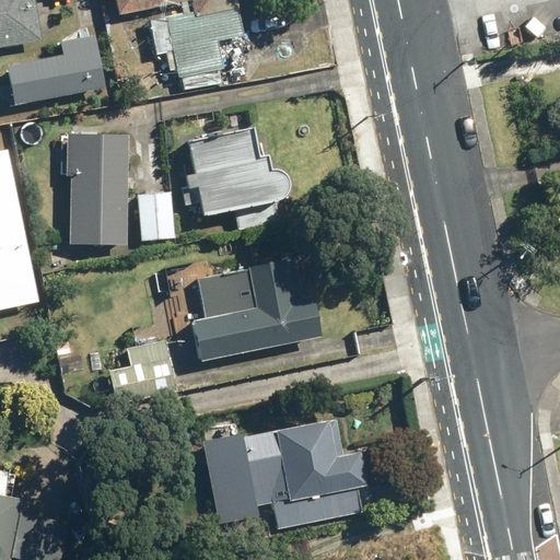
[(0,0),(0,46),(39,41),(32,0),(0,0)]
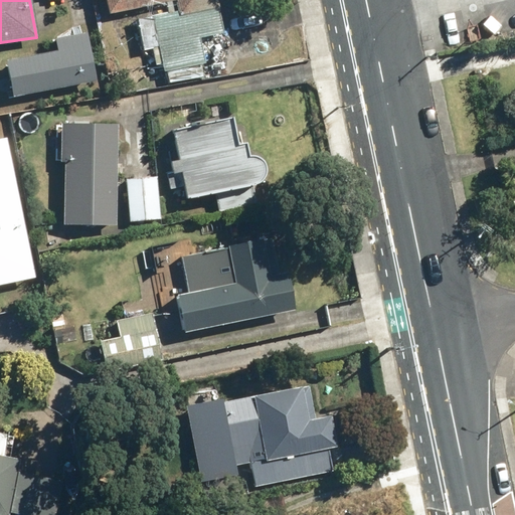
[(158,47),(163,71),(204,62),(199,37),(222,32),(215,0),(104,0),(107,13),(172,0),(174,0),(177,11),(137,19),(143,50),(158,47)]
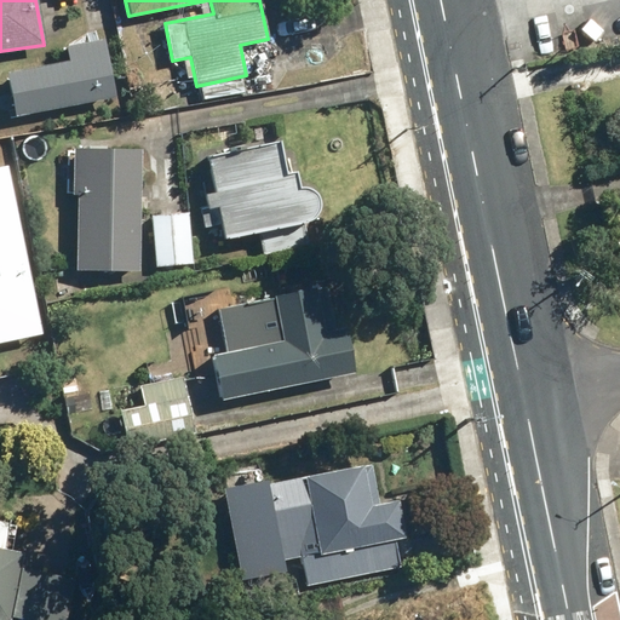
[(4,70),(12,116),(113,98),(102,40),(63,47),(65,58),(4,70)]
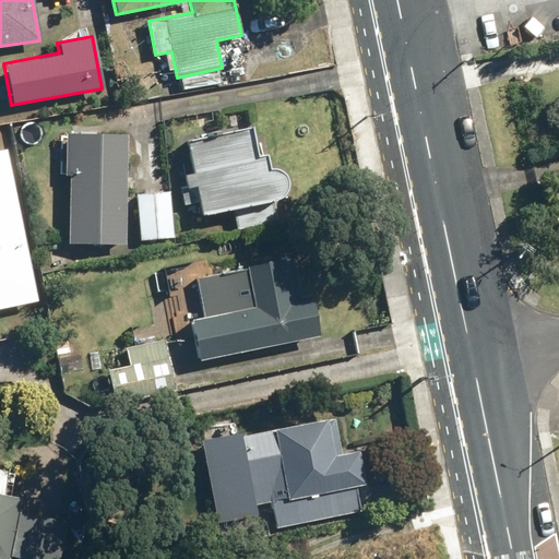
[(183,141),(199,216),(232,210),(236,229),(277,221),(273,201),(281,193),(281,182),(274,171),(262,173),(259,156),(252,157),(247,129),(183,141)]
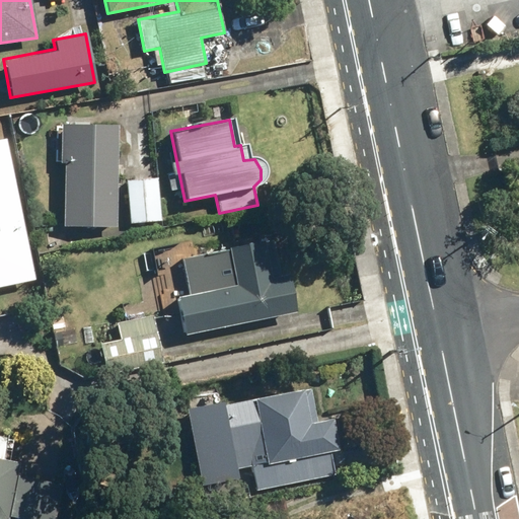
[(63,162),(62,225),(116,226),(118,125),(60,124),(59,162),(63,162)]
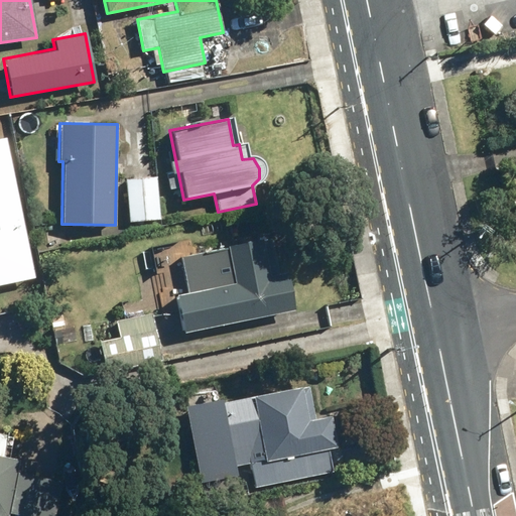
[(0,280),(35,274),(6,134),(0,135),(0,280)]
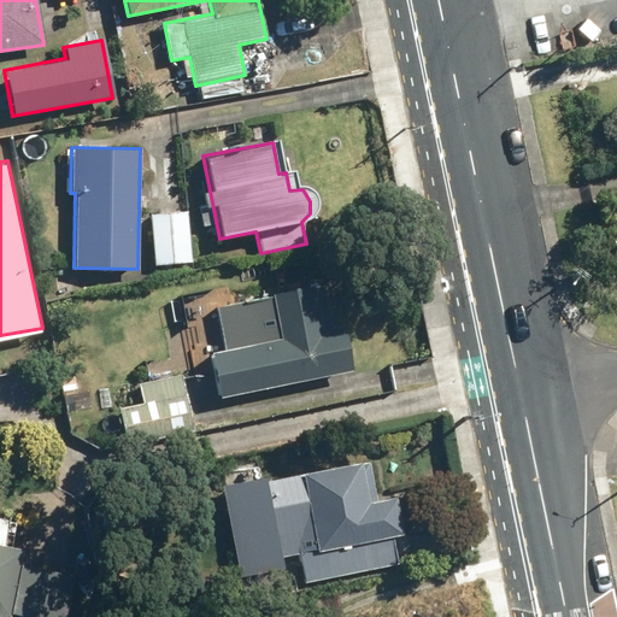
[(151,213),(156,264),(189,262),(186,211),(151,213)]
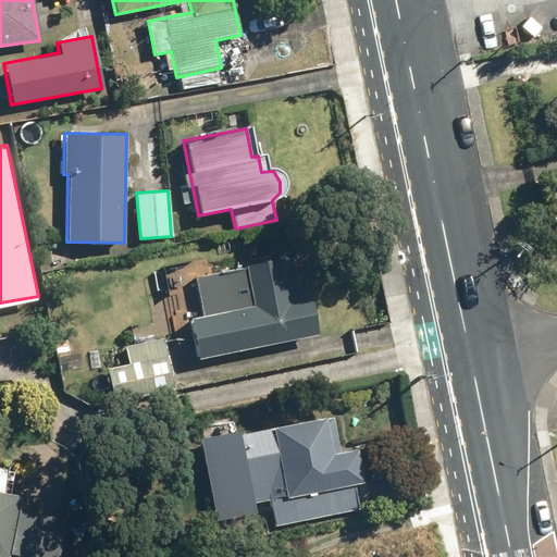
[(187,321),(195,359),(313,335),(306,294),(299,296),(291,258),(171,283),(180,322),(187,321)]
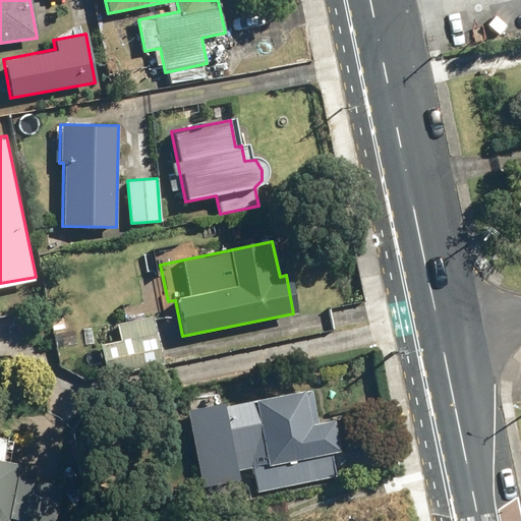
[(100,343),(107,375),(164,364),(154,314),(115,323),(119,339),(100,343)]
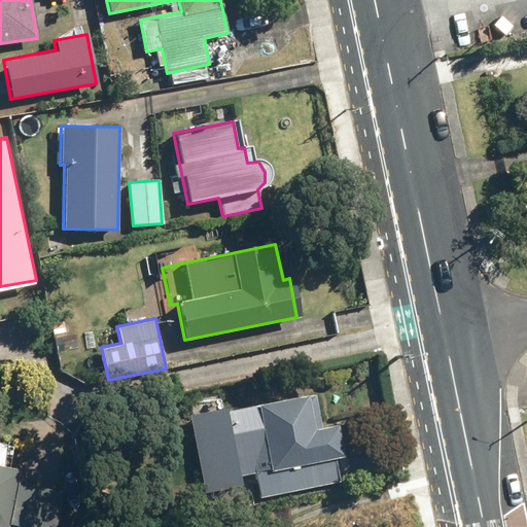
[(187,416),(203,492),(239,485),(237,477),(254,473),(259,497),(338,482),(334,459),(341,457),(334,424),(319,427),(312,393),(222,412),(222,409),(187,416)]
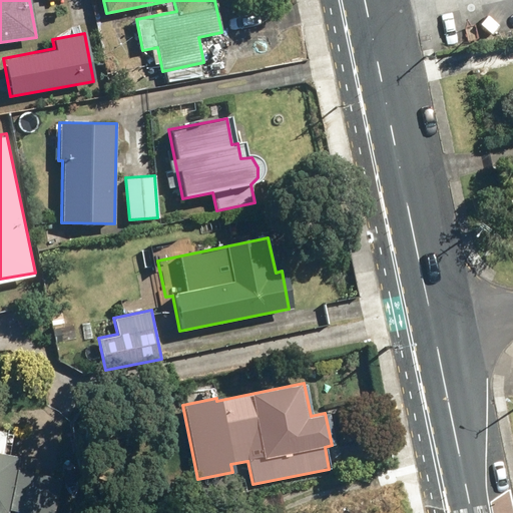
[(0,511),(7,512),(9,512),(20,456),(0,452),(0,511)]
